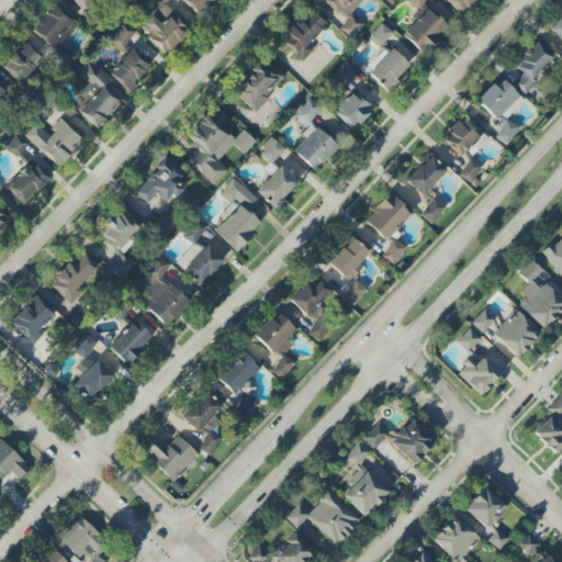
[(71,0),(85,11),(93,0),(71,0)]
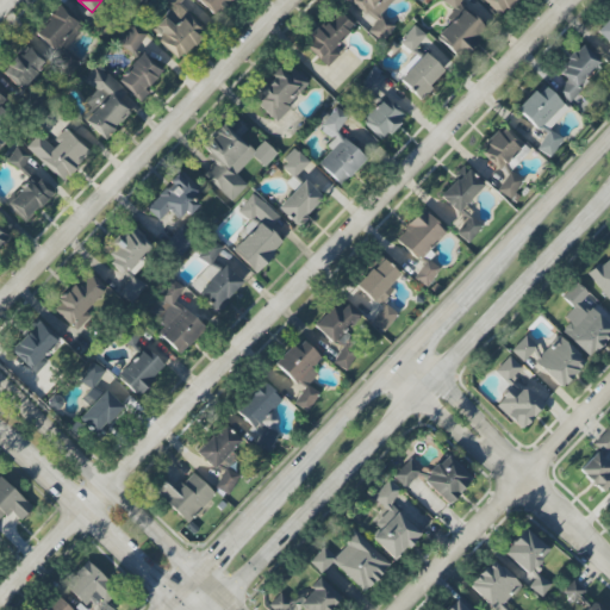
[(198,0),(212,16),(230,0),(198,0)]
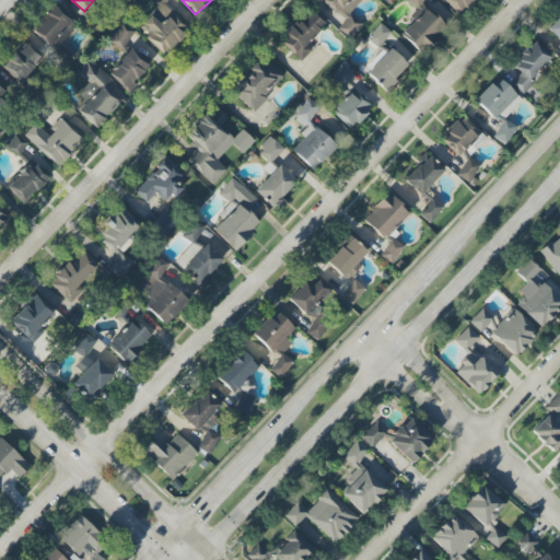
[(321,0),(345,21),(338,28),(350,39),(362,26),(348,12),(359,0),(321,0)]
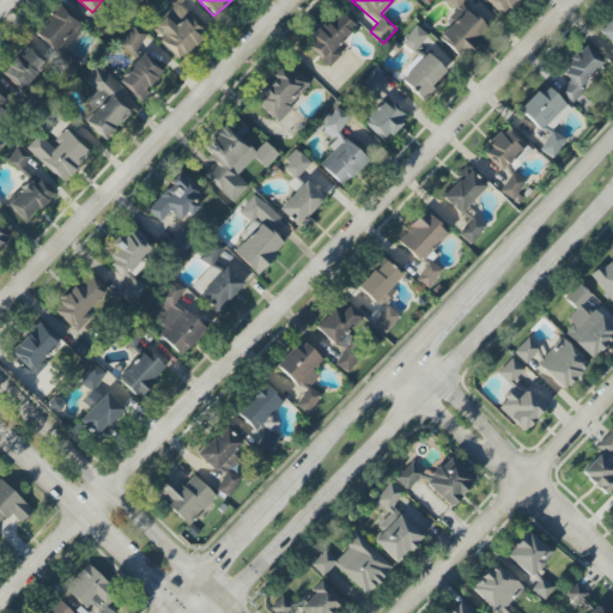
[(456,10),(462,0),(443,0),(443,1),(456,10)]
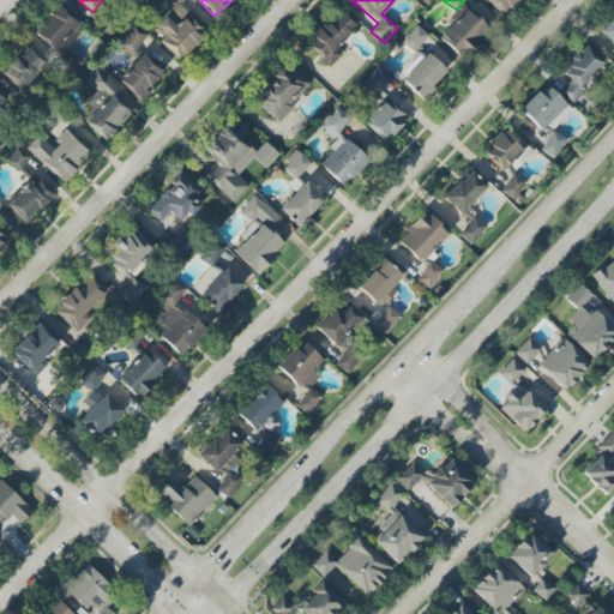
[(485,0),(503,16),(517,0),(485,0)]
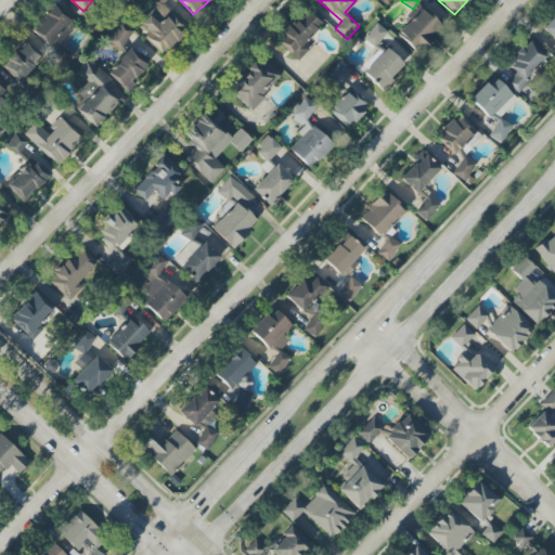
[(397,34),(420,55),(443,28),(417,4),(405,17),(409,21),(397,34)]
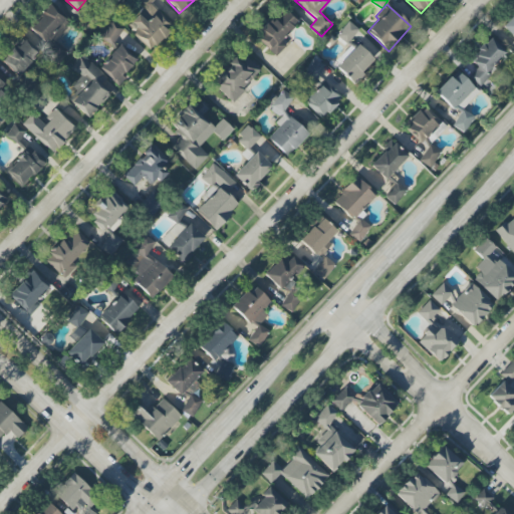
[(27,29),(59,61),(68,52),(56,40),(70,25),(49,6),(27,29)]
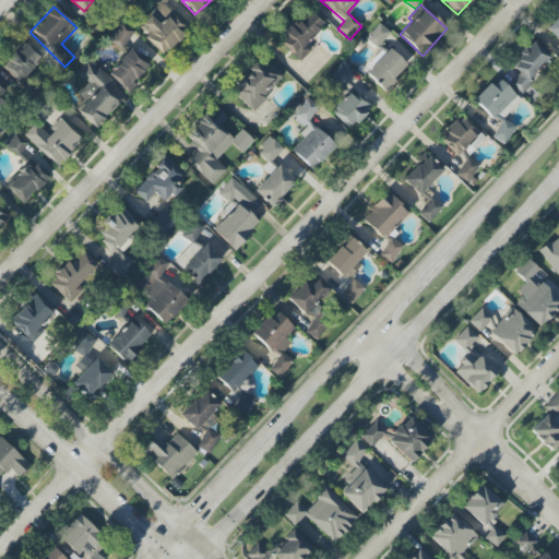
[(323,25),(309,10),(277,38),(299,61),(312,49),(306,42),(323,25)]
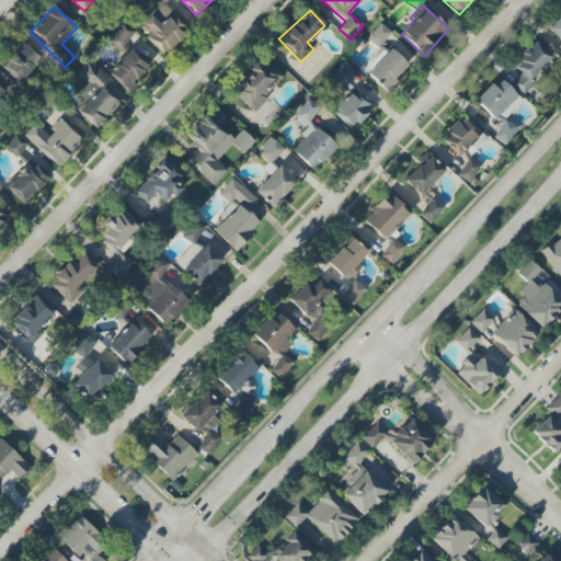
[(142,24),(150,31),(146,36),(165,55),(190,29),(171,11),(159,24),(150,16),(142,24)]
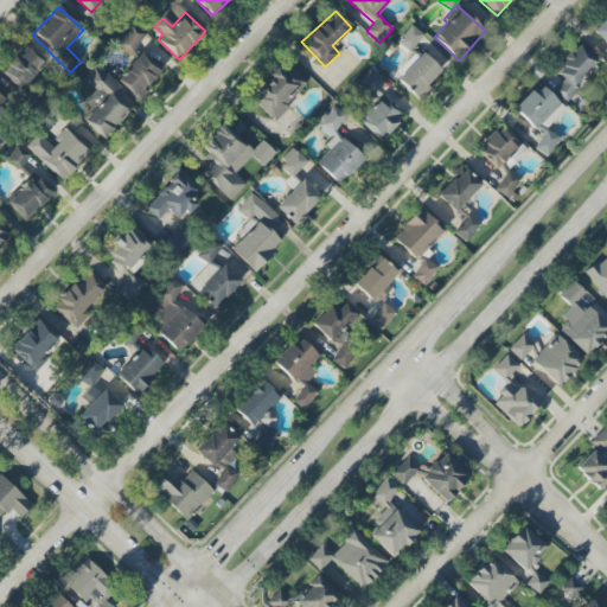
[(606,14),(593,32),(606,44),(606,56),(605,59),(606,61),(606,14)]
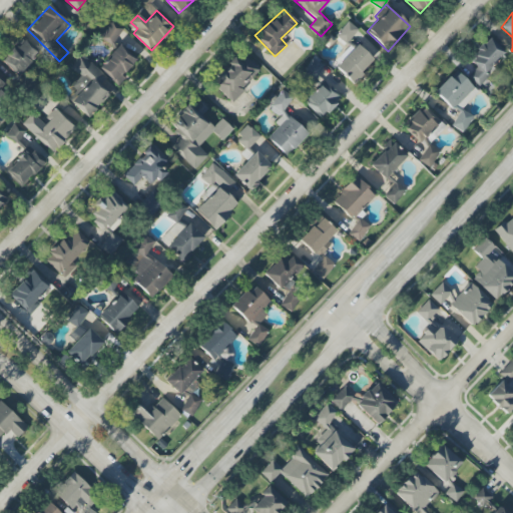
[(122,28),(111,21),(100,38),(111,45),(122,28)]
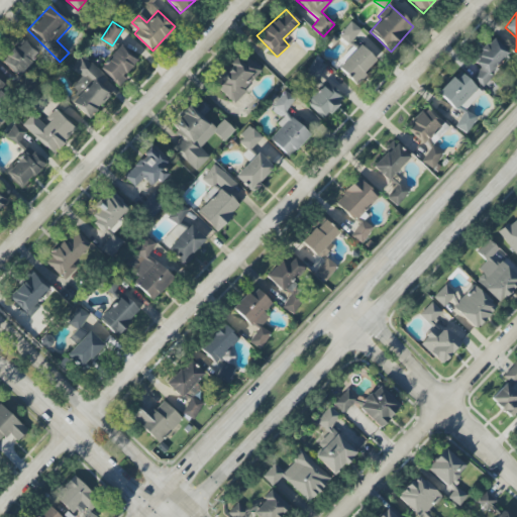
[(360,29),(349,21),(338,37),(349,44),(360,29)]
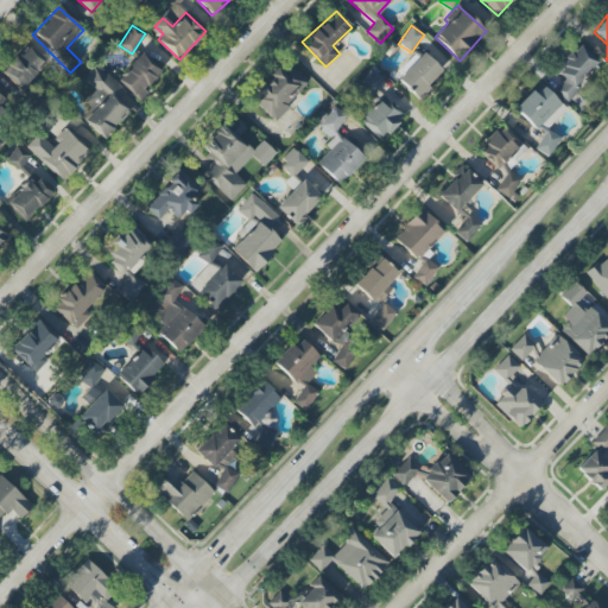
[(601,64),(581,44),(555,71),(565,81),(556,92),(567,101),(601,64)]
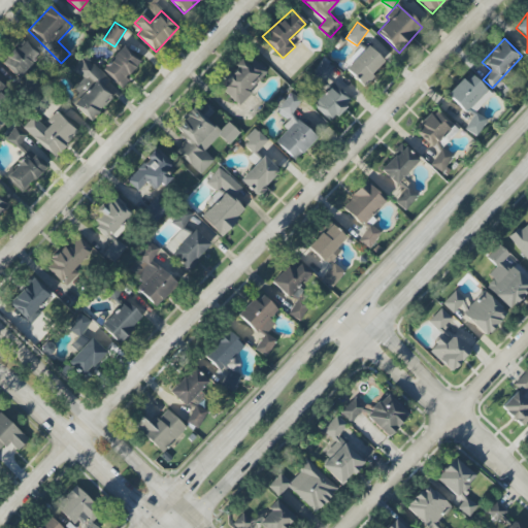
[(20,78),(38,55),(22,41),(2,65),(20,78)]
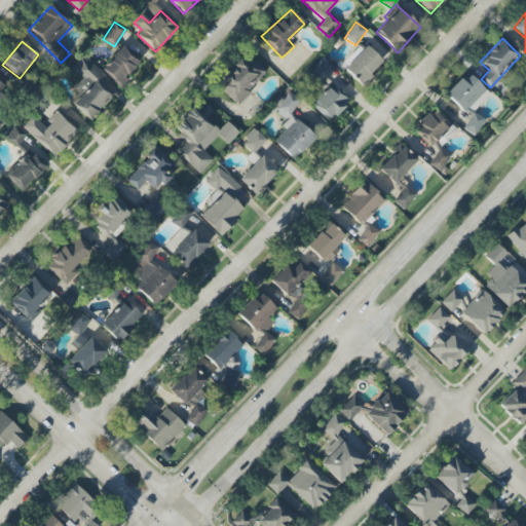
[(342,68),(362,85),(383,62),(364,44),(342,68)]
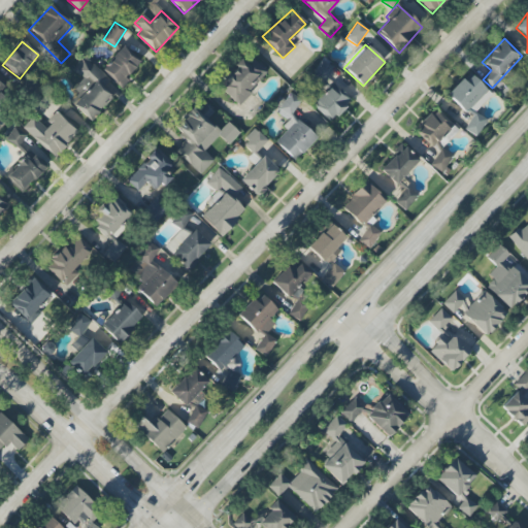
[(140,63),(123,46),(101,69),(120,86),(140,63)]
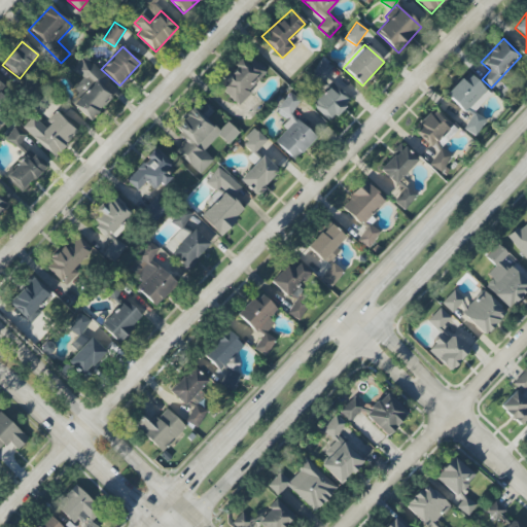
[(266,75),(246,56),(217,84),(236,104),(266,75)]
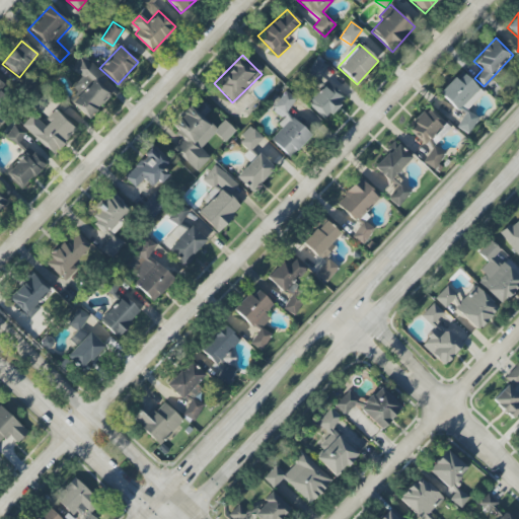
[(71,104),(91,120),(109,93),(101,87),(108,76),(81,56),(71,69),(81,77),(73,88),(79,93),(71,104)]
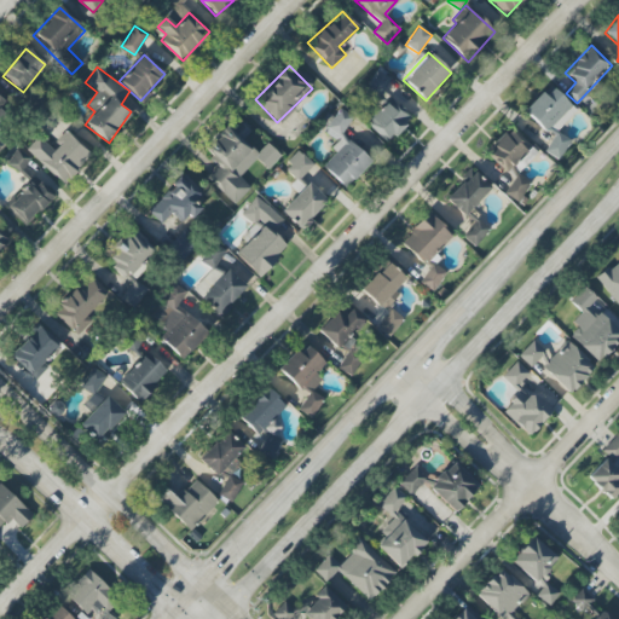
[(391,80),(379,70),(366,85),(379,94),(391,80)]
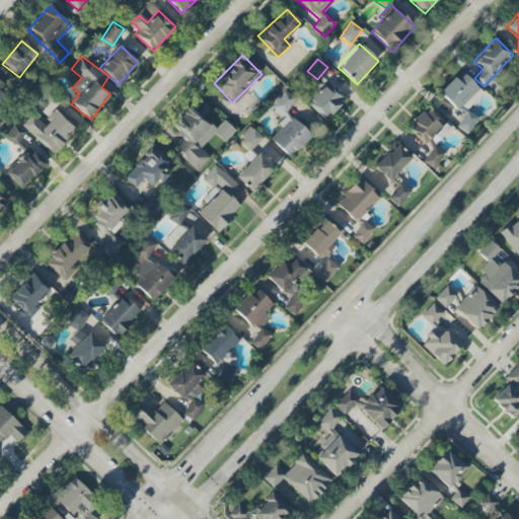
[(464,117),(456,125),(466,134),(479,120),(467,109),(484,92),(460,71),(440,94),(464,117)]
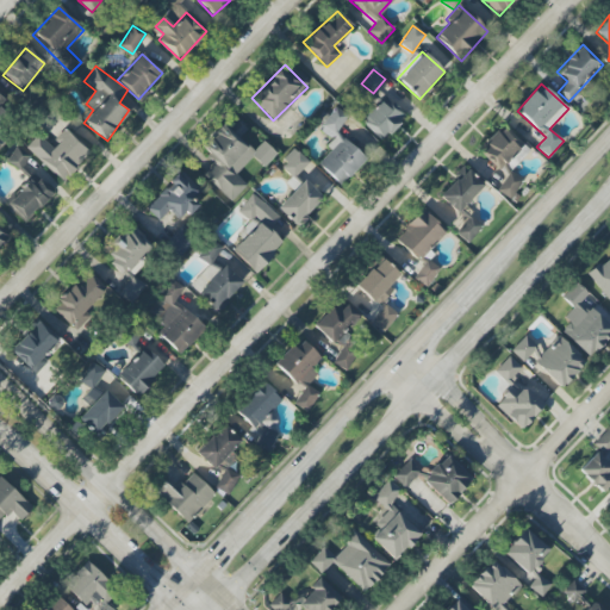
[(383,141),(404,117),(383,99),(361,122),(383,141)]
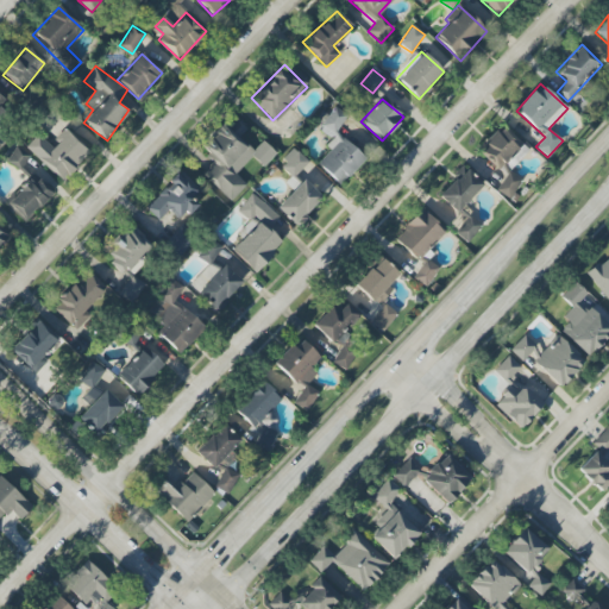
[(365,158),(336,131),(349,117),(337,106),(318,129),(334,143),(315,163),(340,186),(365,158)]
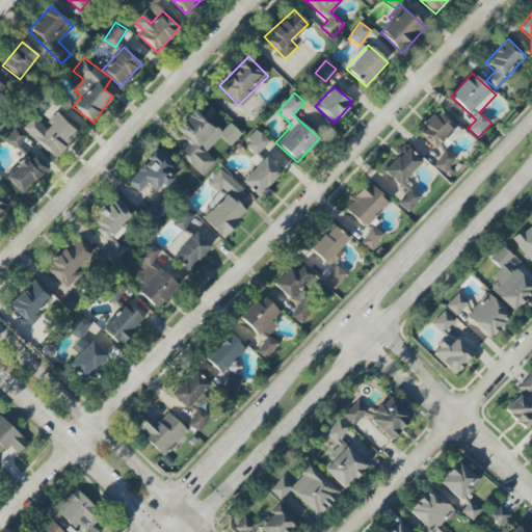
[(203,176),(215,161),(206,154),(219,137),(231,147),(241,133),(229,123),(221,132),(193,108),(175,131),(187,141),(177,154),(203,176)]
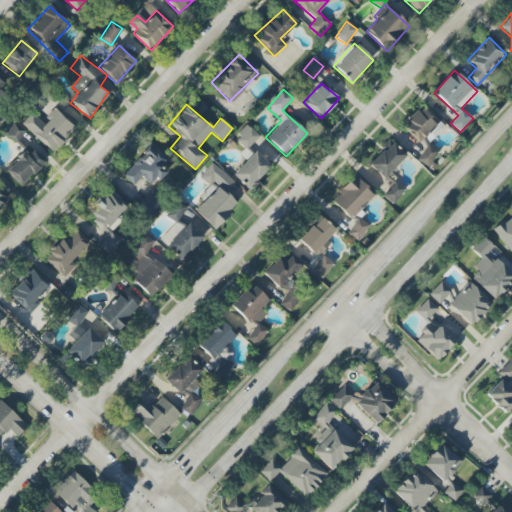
[(402,126),(425,147),(439,132),(435,129),(440,124),(421,106),(402,126)]
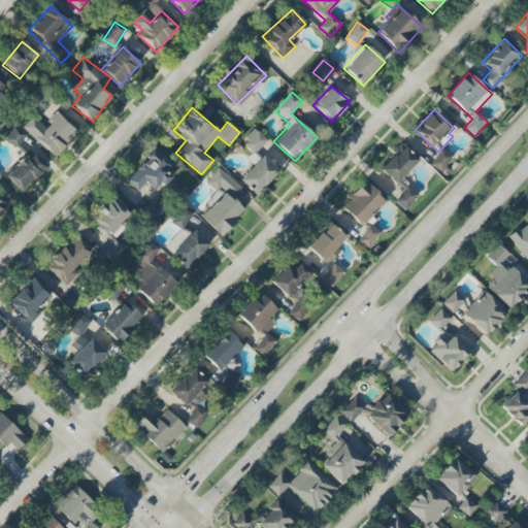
[(78,132),(57,111),(43,125),(34,116),(23,128),(54,158),(78,132)]
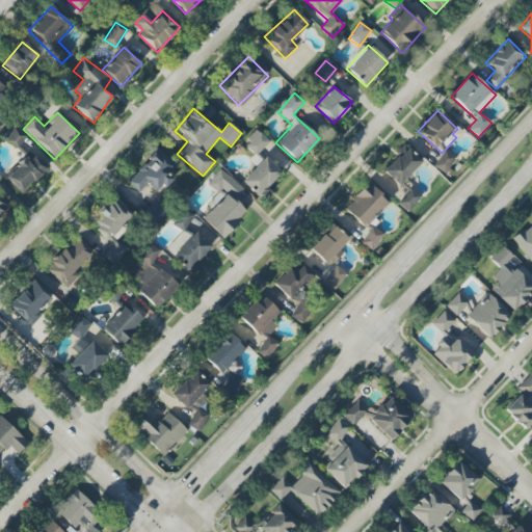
[(5,142),(19,150),(26,136),(12,129),(5,142)]
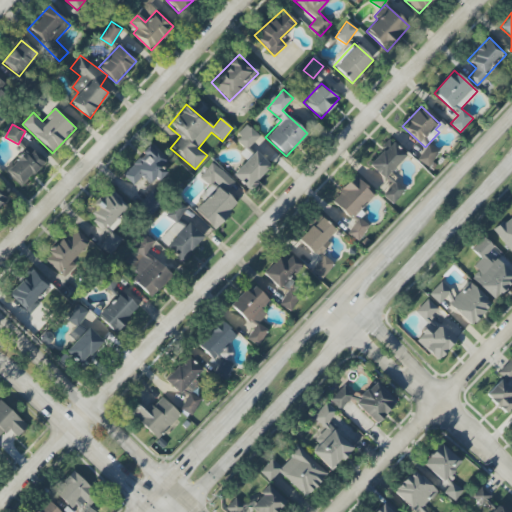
[(235,139),(247,150),(259,136),(247,126),(235,139)]
